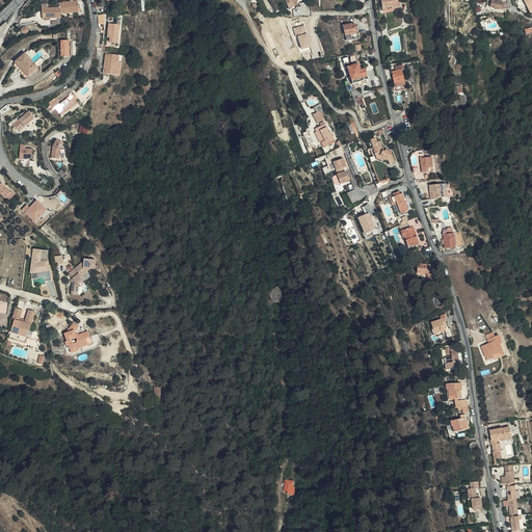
[(393,0),(394,0),(377,0),(379,10),(384,9),(384,7),(389,6),(393,6),(393,0)]
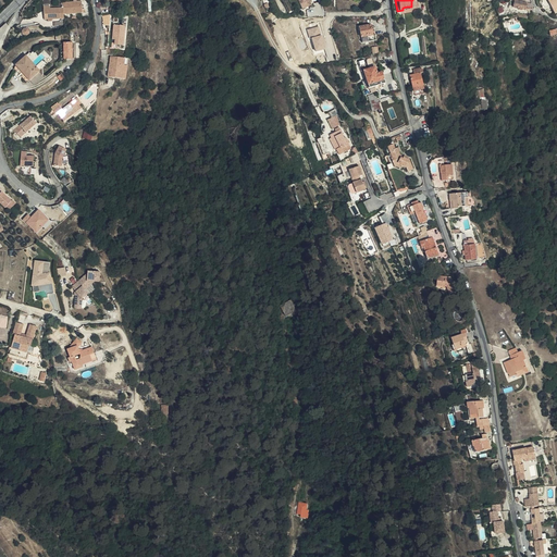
[(83,10),(82,1),(64,2),(64,8),(51,8),(44,8),(45,19),(65,17),(65,14),(85,13),(85,9),(83,10)]
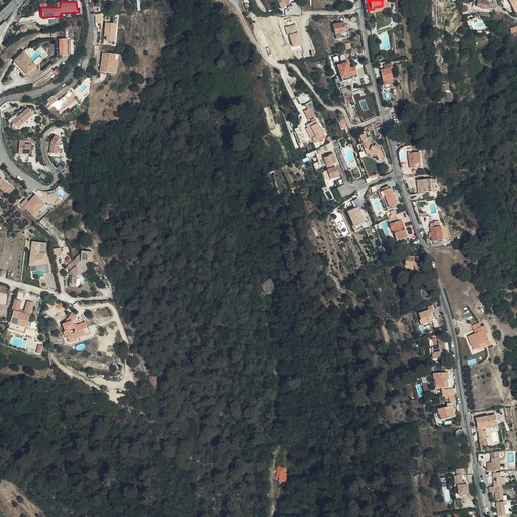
[(334,38),(347,35),(346,29),(344,30),(341,21),(330,24),(334,38)]
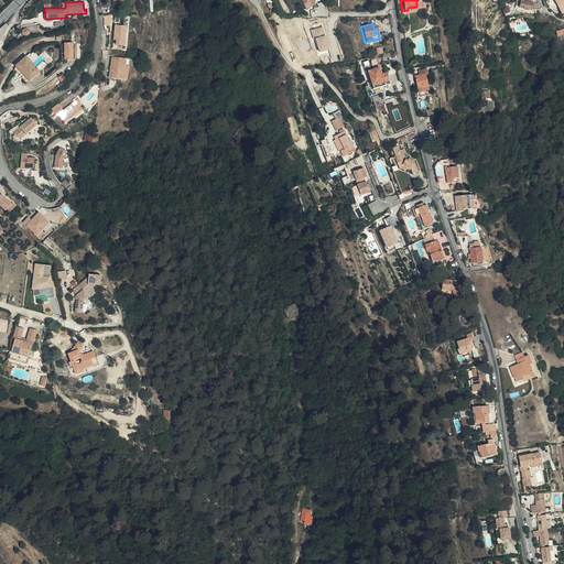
[(125,45),(127,26),(117,25),(115,40),(117,40),(117,44),(125,45)]
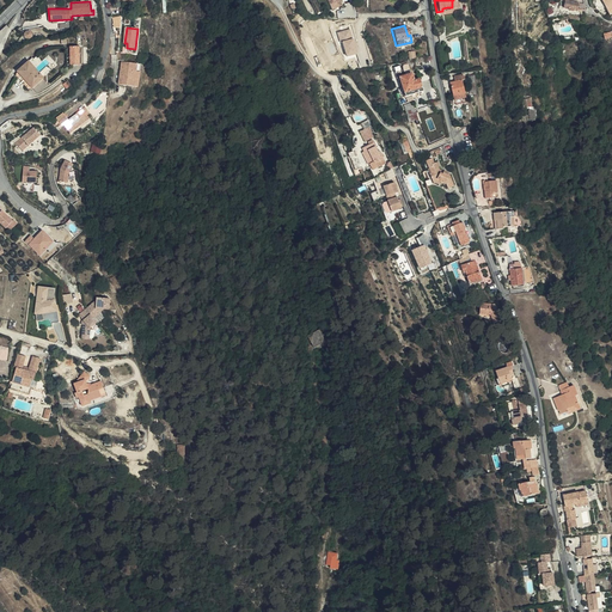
[(18,71),(34,87),(46,78),(30,61),(18,71)]
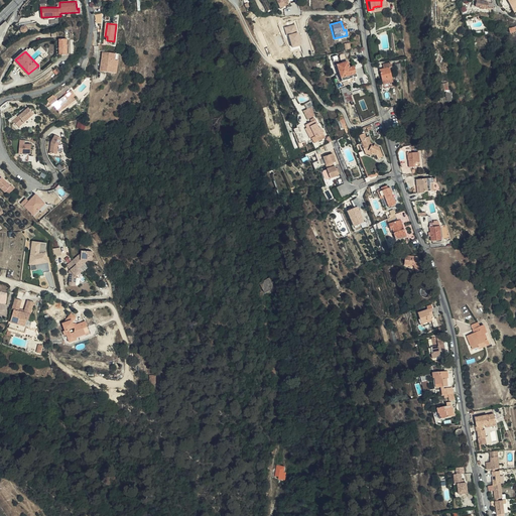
[(104,51),(101,71),(117,73),(120,53),(104,51)]
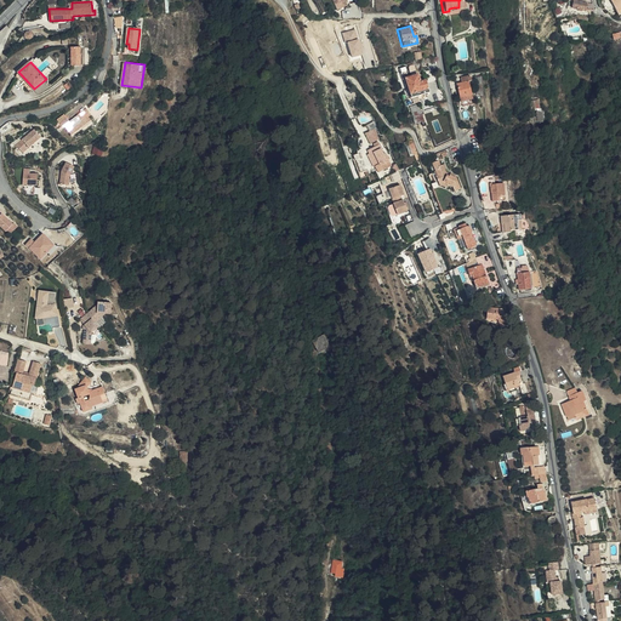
[(411,97),(415,95),(420,93),(421,97),(429,93),(425,78),(420,80),(416,73),(409,75),(405,66),(397,68),(400,79),(403,78),(404,83),(406,83),(411,97)]
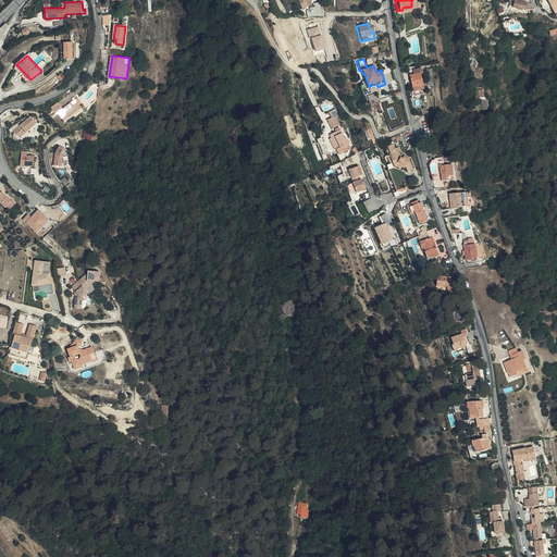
[(412,87),(422,86),(420,73),(415,73),(409,74),(412,87)]
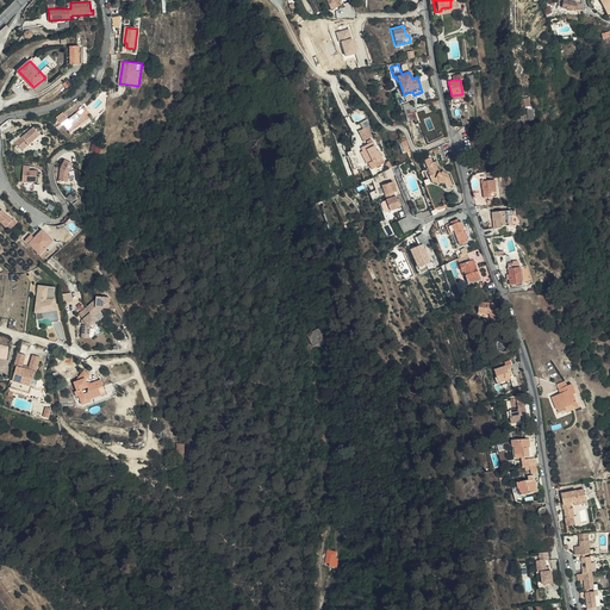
[(465,103),(462,94),(452,95),(453,104),(465,103)]
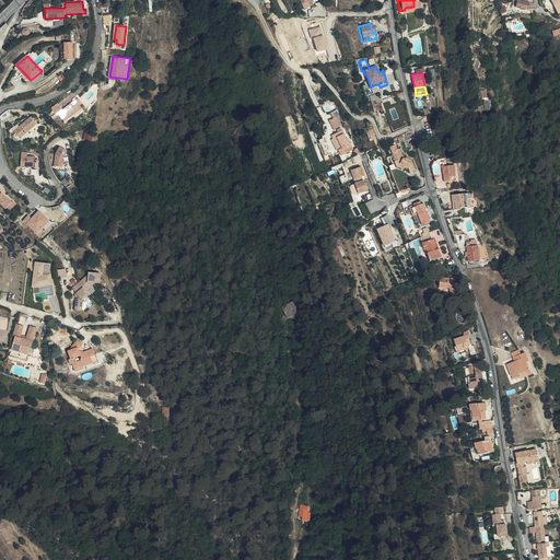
[(382,108),(376,94),(369,96),(374,112),(382,108)]
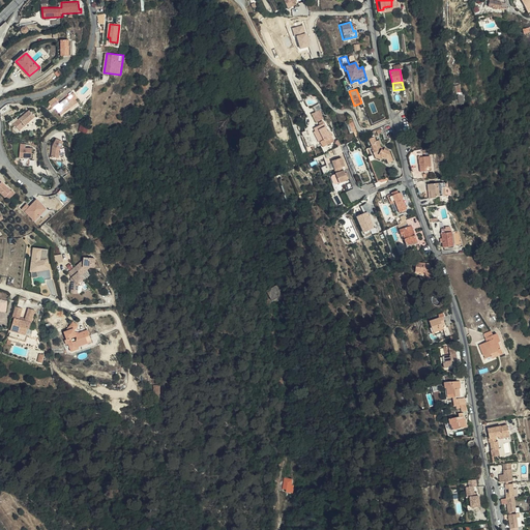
[(75,97),(78,95),(75,91),(60,101),(56,95),(48,101),(50,104),(52,107),(57,108),(62,115),(79,104),(77,100),(75,97)]
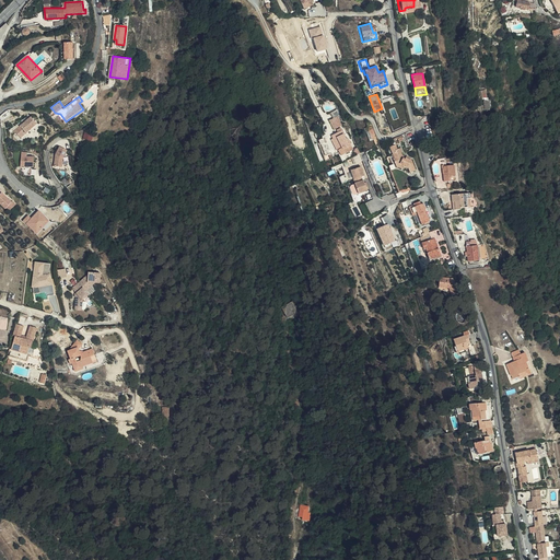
[(329,117),(330,121),(336,118),(334,115),(336,114),(334,108),(326,112),(329,117)]
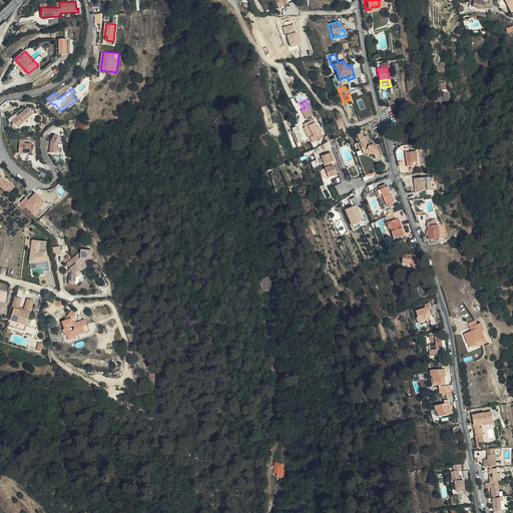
[(28,106),(14,118),(20,125),(34,113),(28,106)]
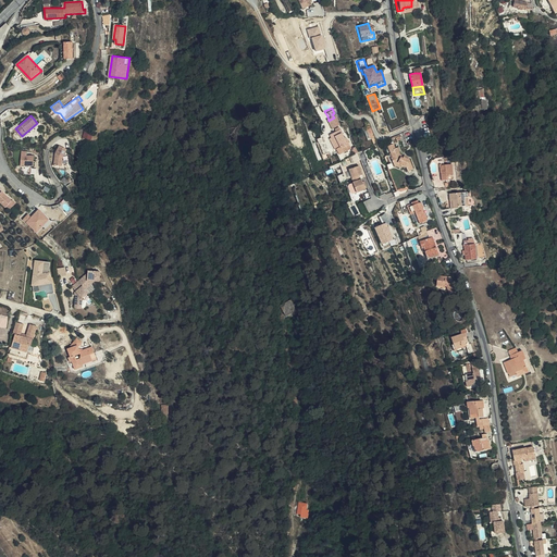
[(361,132),(358,133),(361,140),(368,138),(362,124),(358,125),(361,132)]
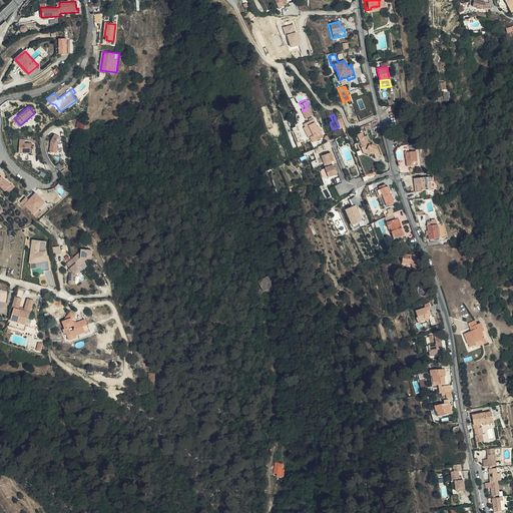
[(304,120),(301,121),(303,125),(300,126),(305,136),(304,136),(306,142),(317,136),(315,131),(313,126),(311,127),(310,123),(311,122),(309,118),(308,118),(307,116),(303,118),(304,120)]
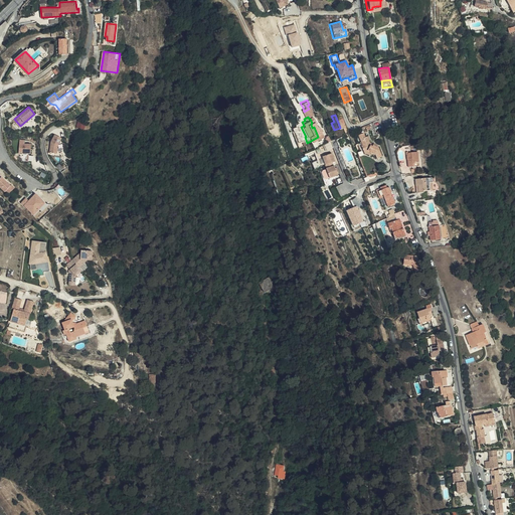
[(78,119),(77,128),(84,129),(87,120),(78,119)]
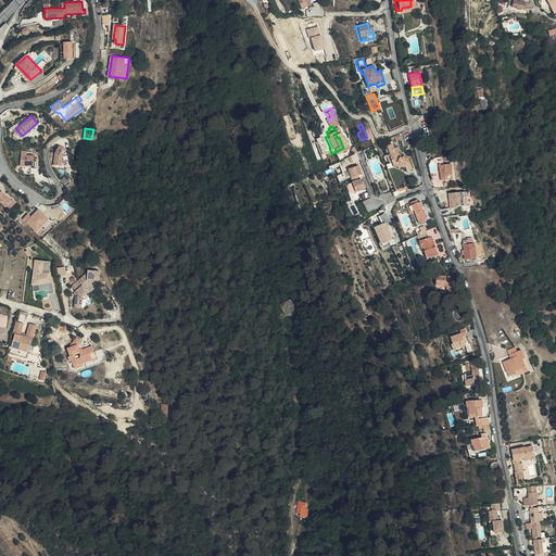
[(325,155),(316,135),(310,138),(312,142),(314,141),(318,153),(321,152),(323,156),(325,155)]
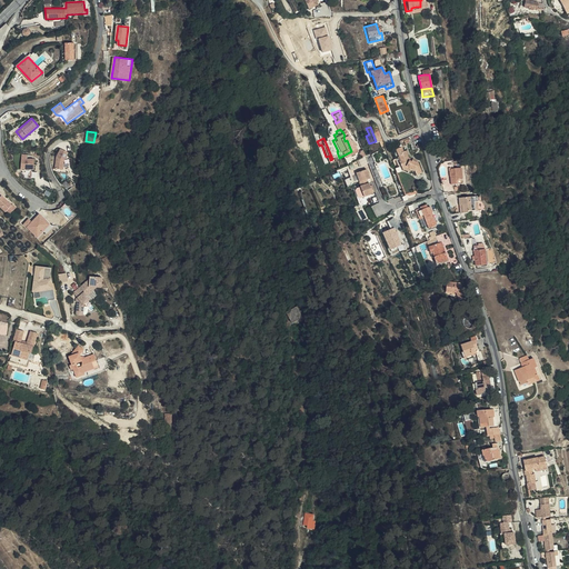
[(397,160),(399,166),(406,166),(410,171),(412,169),(415,170),(415,173),(419,170),(416,161),(411,159),(406,156),(403,153),(402,149),(401,150),(399,146),(393,148),(399,159),(397,160)]
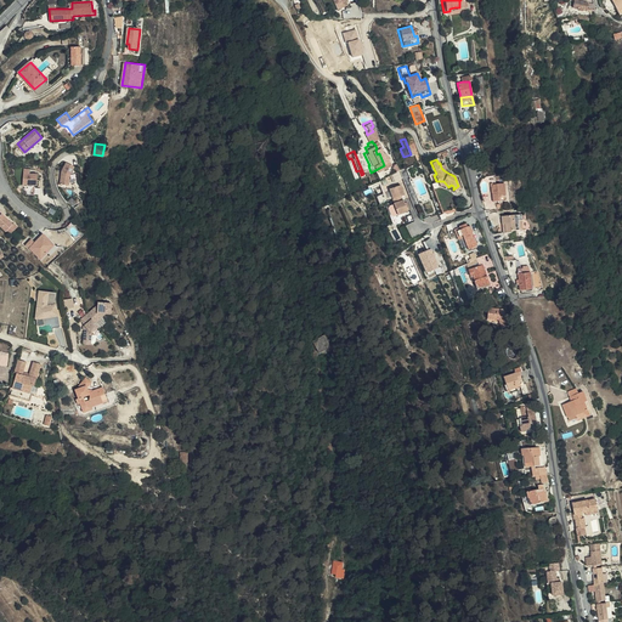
[(71,175),(75,167),(67,163),(62,171),(61,184),(69,185),(71,175)]
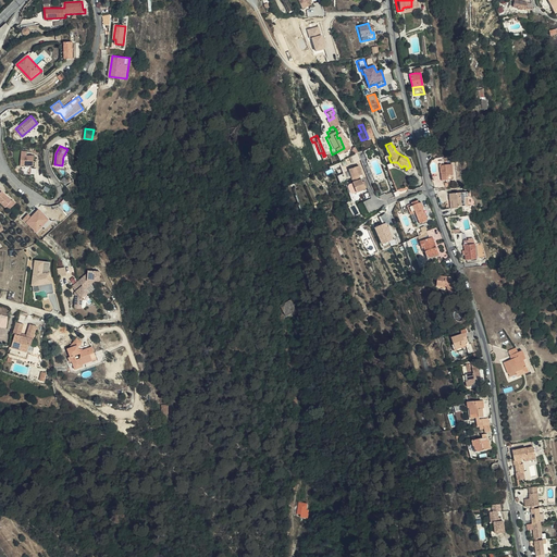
[(34,165),(35,156),(27,156),(27,151),(22,151),(21,164),(34,165)]
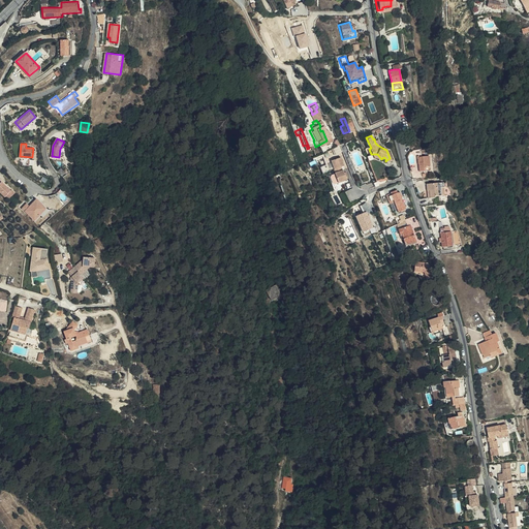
[(335,145),(327,148),(330,153),(337,150),(335,145)]
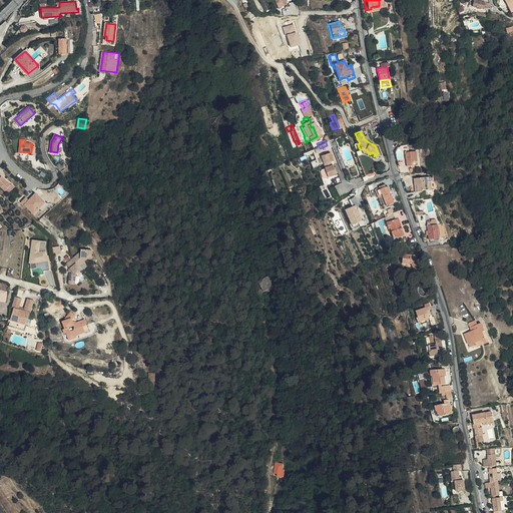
[(408,157),(408,158),(408,165),(418,164),(417,150),(407,151),(407,154),(408,154),(409,157),(408,157)]
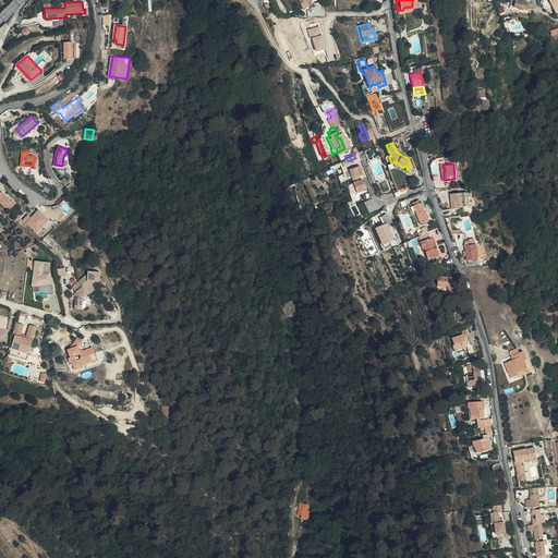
[(364,176),(361,166),(350,169),(353,179),(352,179),(354,183),(355,183),(359,194),(367,191),(364,180),(363,181),(361,176),(364,176)]
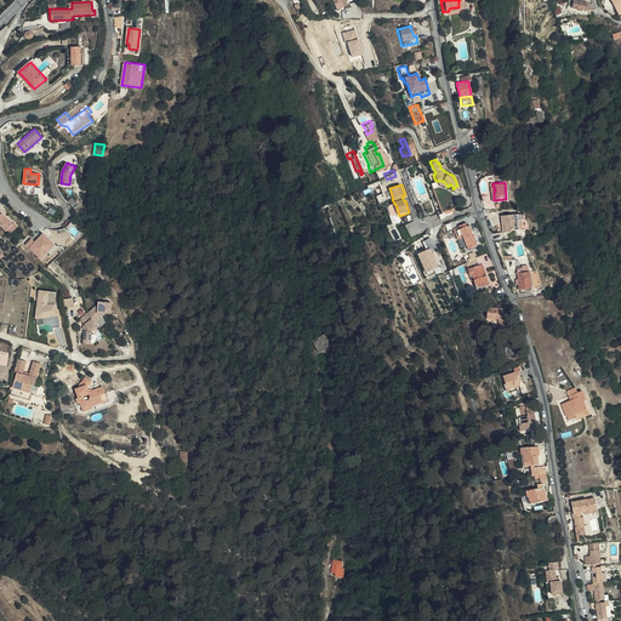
[(0,215),(0,223),(11,234),(18,227),(3,212),(0,215)]
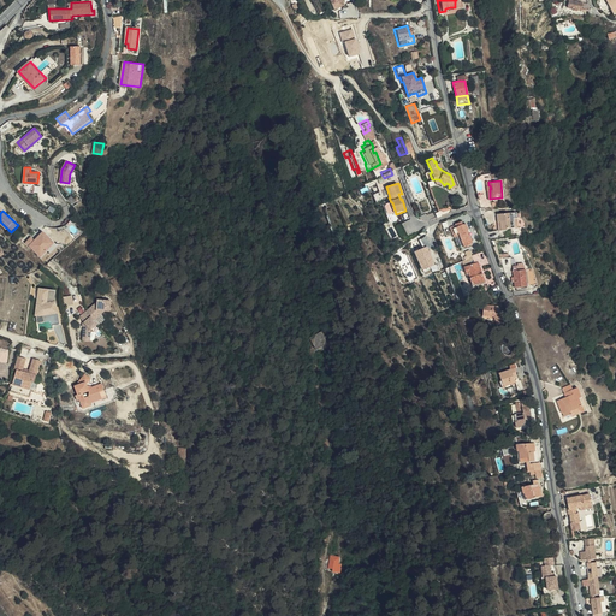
[(498,224),(498,230),(503,230),(503,229),(526,226),(525,220),(522,218),(521,213),(495,215),(495,224),(498,224)]
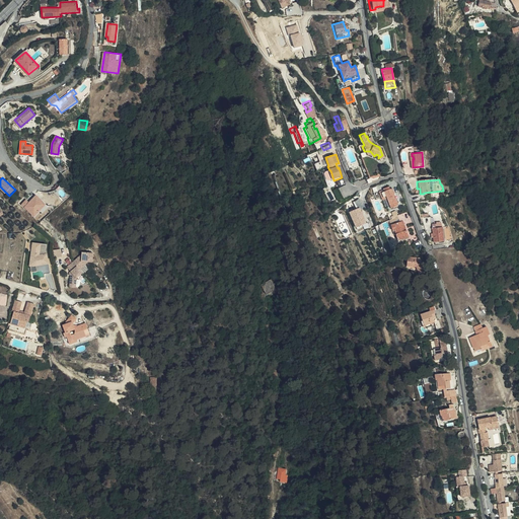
[(390,190),(388,187),(384,189),(385,192),(381,194),(384,202),(388,200),(392,207),(398,205),(395,198),(397,198),(393,189),(390,190)]
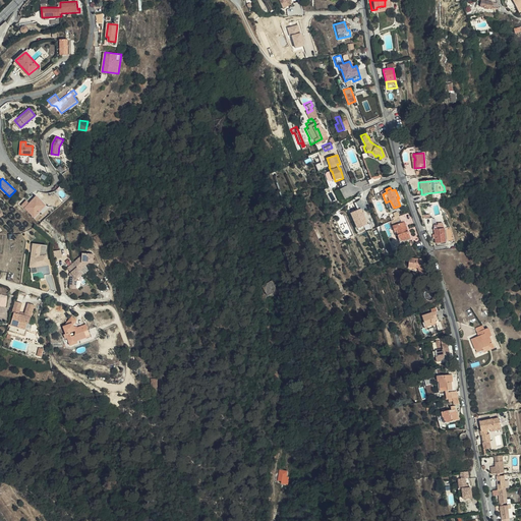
[(26,199),(21,205),(35,217),(46,206),(37,196),(30,203),(26,199)]
